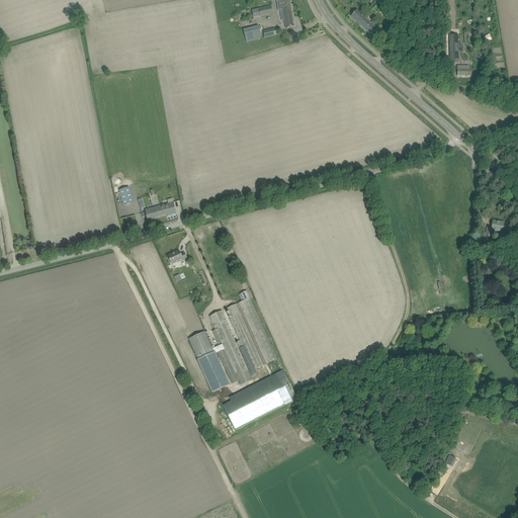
[(279,10),(281,17),(284,17),(283,14),(287,13),(287,12),(292,11),(289,0),(280,0),(281,0),(276,1),(278,10),(279,10)]
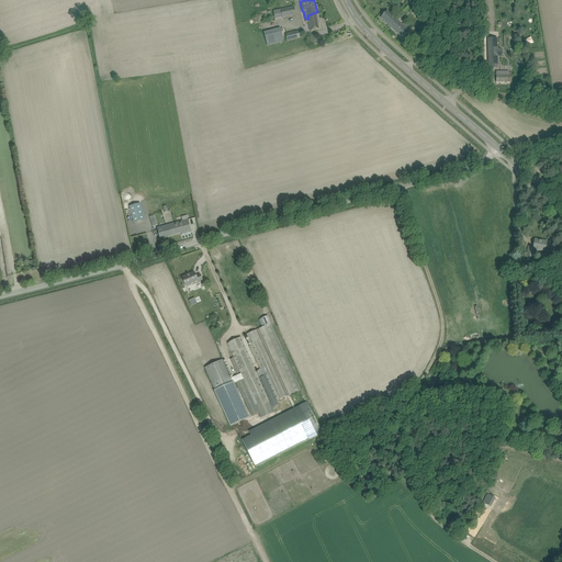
[(294,7),(281,9),(273,10),(276,19),(282,18),(295,15),(294,7)]
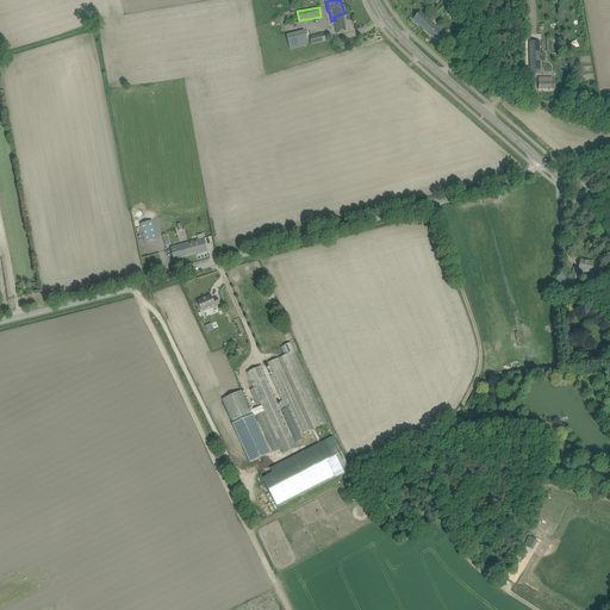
[(429,19),(425,16),(421,12),(414,19),(437,42),(447,32),(439,24),(437,26),(433,22),(435,20),(431,17),(429,19)]
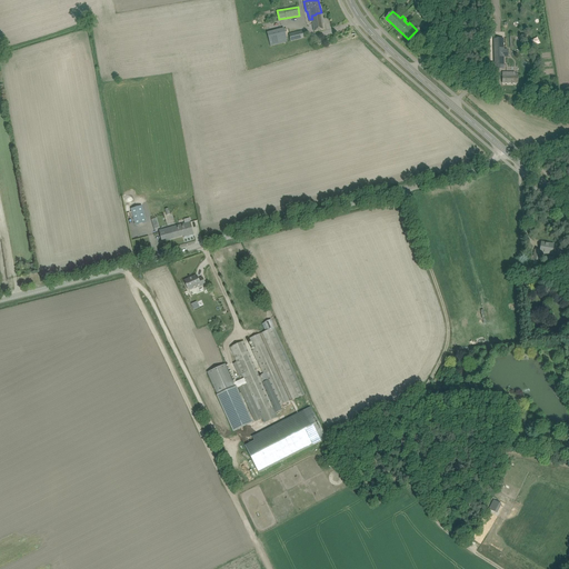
[(312,19),(309,19),(309,22),(312,21),(313,25),(315,31),(325,30),(321,12),(316,13),(316,15),(311,16),(312,19)]
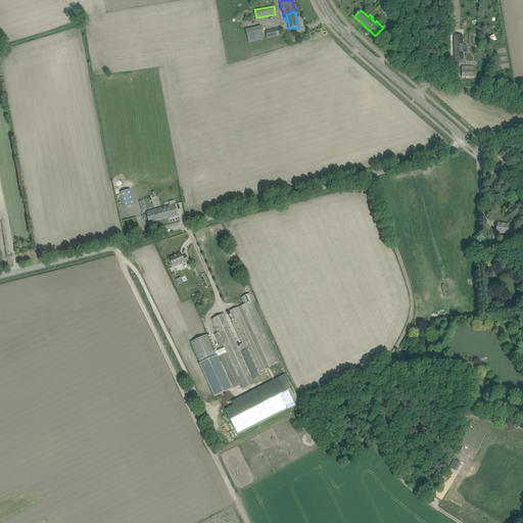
[(249,42),(265,39),(262,26),(246,30),(249,42)]
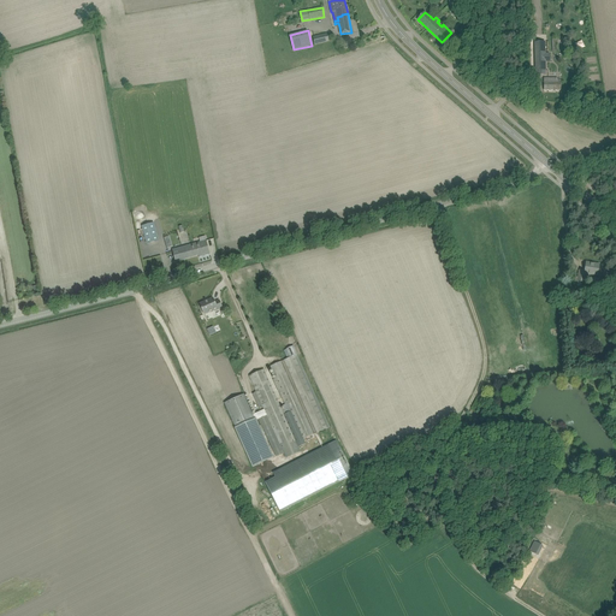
[(329,41),(326,34),(314,37),(315,45),(329,41)]
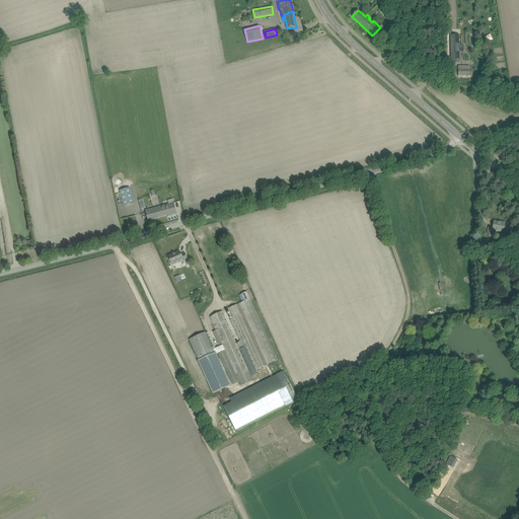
[(451,59),(459,59),(459,34),(451,35),(451,59)]
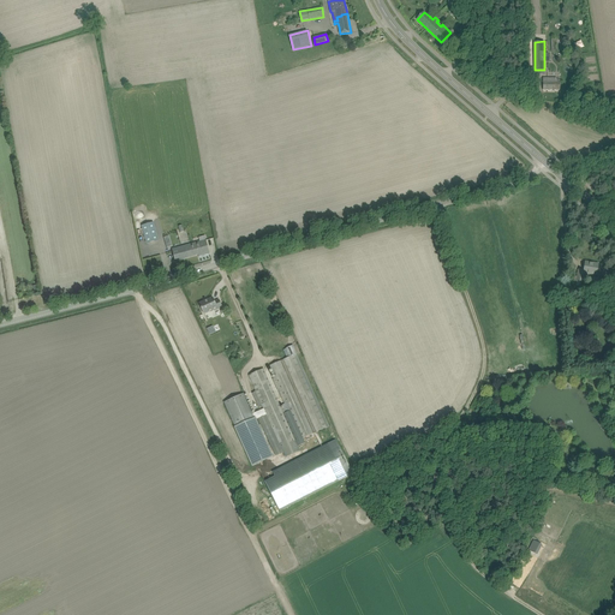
[(556,78),(549,78),(543,78),(543,90),(560,90),(560,81),(556,81),(556,78)]
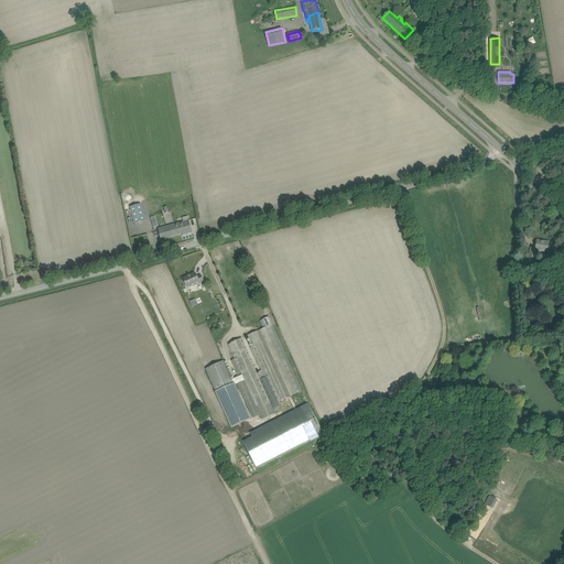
[(140,204),(130,206),(130,209),(134,223),(144,219),(141,206),(140,204)]
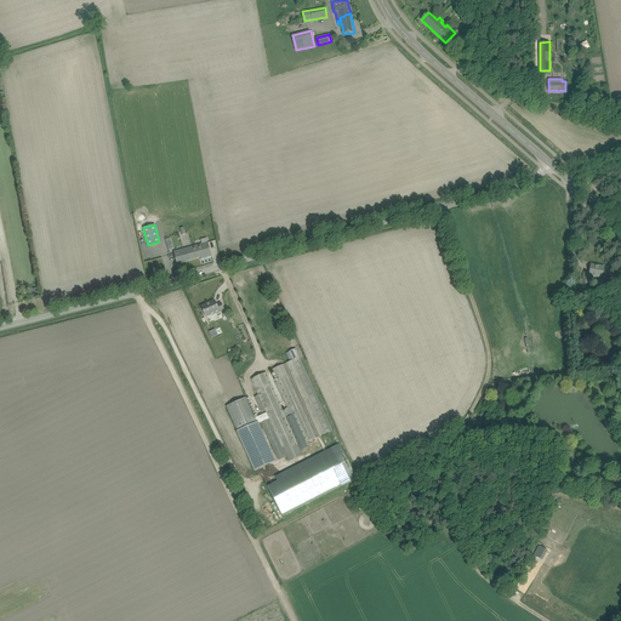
[(212,256),(208,243),(174,251),(177,263),(200,257),(200,260),(212,256)]
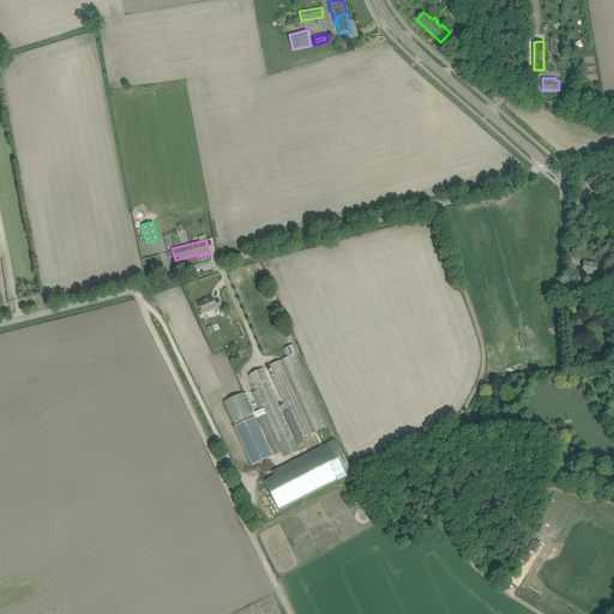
[(573,275),(572,280),(576,281),(575,284),(579,286),(581,282),(582,282),(583,272),(590,274),(596,275),(597,263),(584,262),(583,270),(577,269),(577,276),(573,275)]
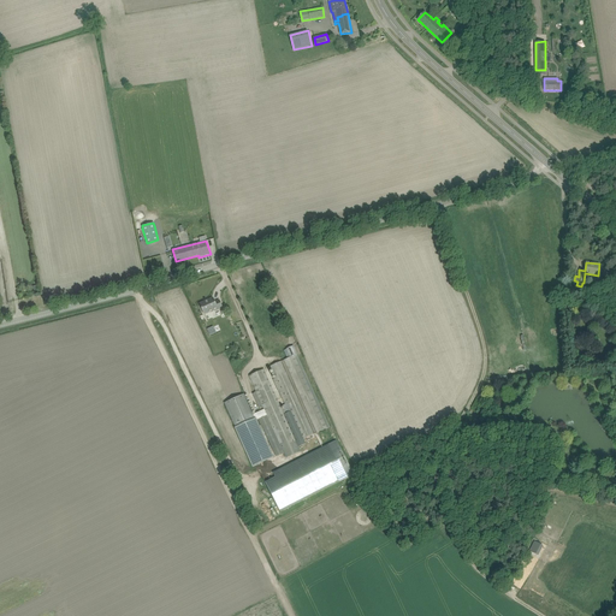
[(200,304),(205,314),(214,309),(215,311),(223,307),(219,300),(215,302),(213,298),(200,304)]
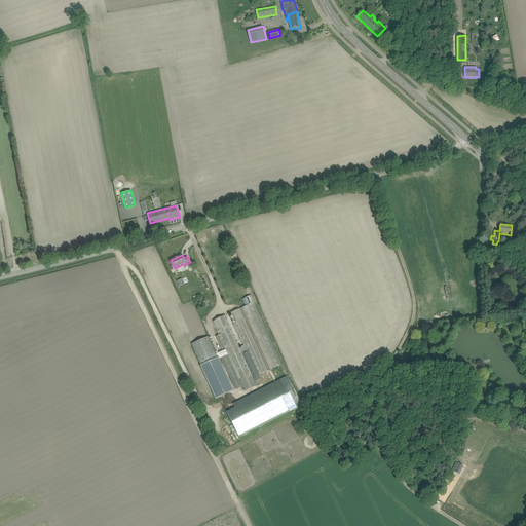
[(282,365),(251,295),(245,298),(248,305),(252,303),(254,308),(279,366),(282,365)]
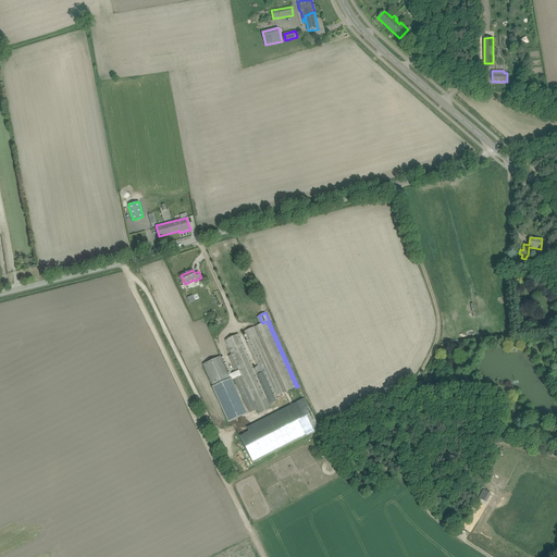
[(254,368),(240,339),(238,334),(225,339),(232,355),(229,356),(235,370),(238,369),(238,370),(229,374),(226,368),(221,356),(202,364),(212,386),(229,422),(247,415),(232,380),(234,379),(249,412),(257,410),(259,413),(272,408),(270,404),(276,400),(274,397),(296,387),(267,321),(262,323),(245,331),(249,342),(247,343),(252,355),(258,366),(254,368)]
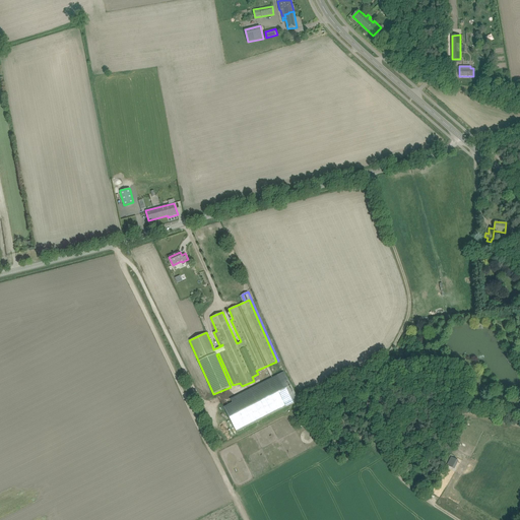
[(232,402),(223,406),(237,432),(299,400),(284,372),(230,398),(232,402)]
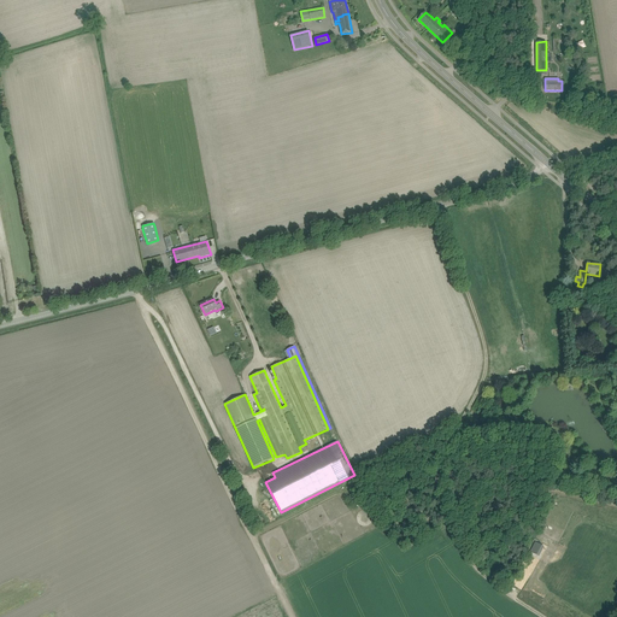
[(351,499),(356,505),(360,500),(357,494),(351,499)]
